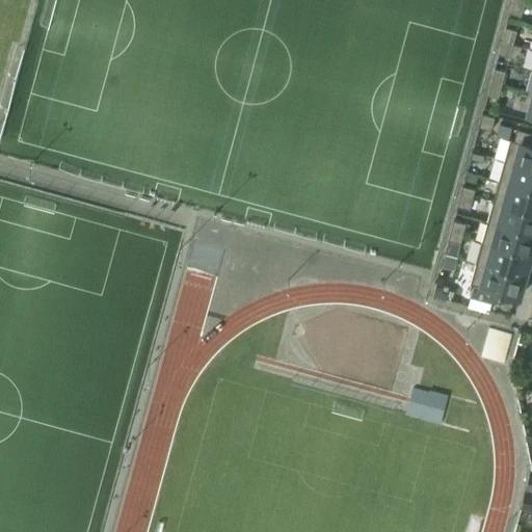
[(521,16),(524,2),(513,0),(512,0),(509,12),(521,16)]
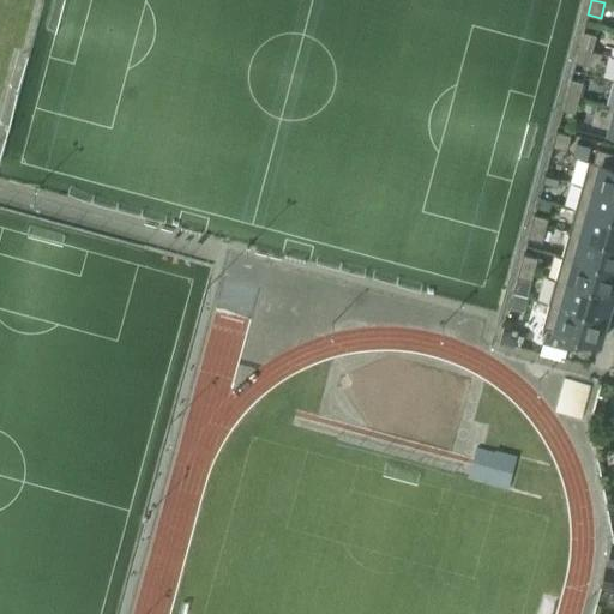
[(591,50),(596,35),(583,31),(579,47),(591,50)]
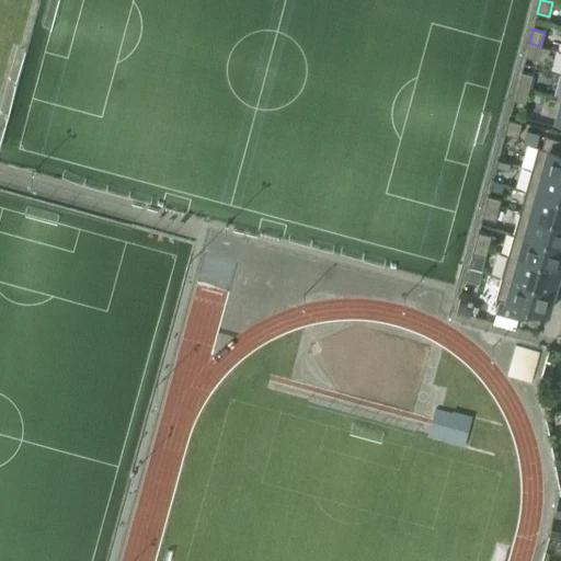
[(537,60),(540,46),(529,43),(525,57),(537,60)]
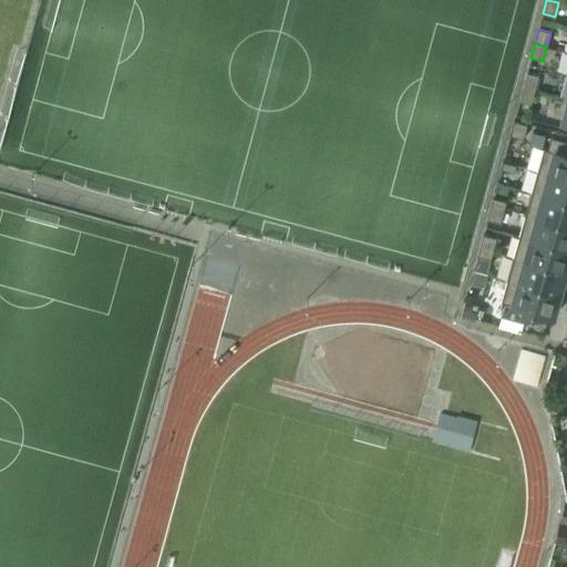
[(534,91),(538,75),(526,73),(523,88),(534,91)]
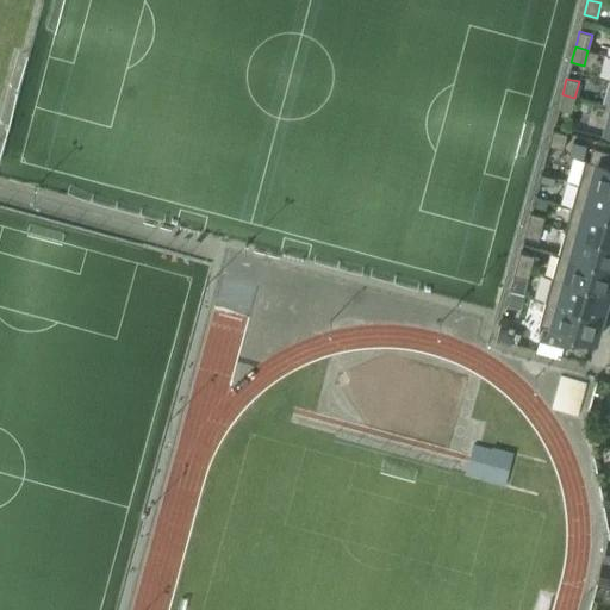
[(571,112),(574,98),(562,94),(558,109),(571,112)]
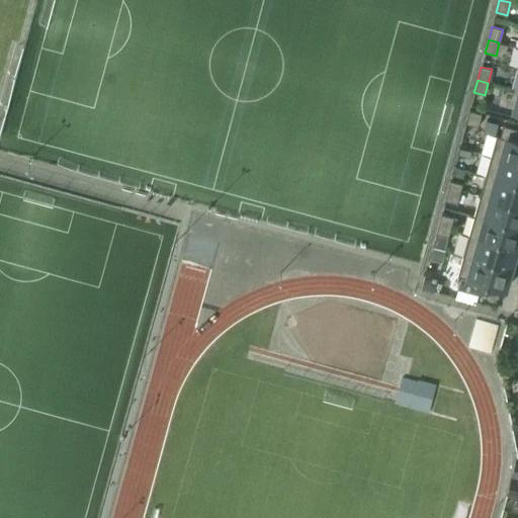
[(478,126),(482,113),(469,110),(465,123),(478,126)]
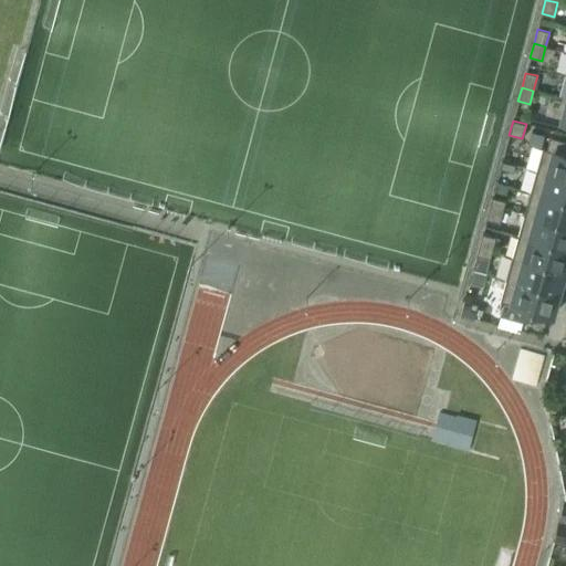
[(565,140),(549,136),(546,149),(543,148),(536,170),(565,178),(565,140)]
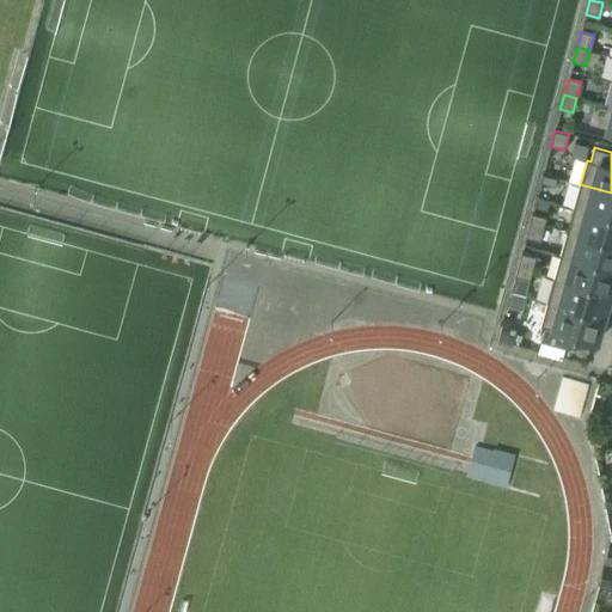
[(555,185),(557,178),(542,173),(540,182),(555,185)]
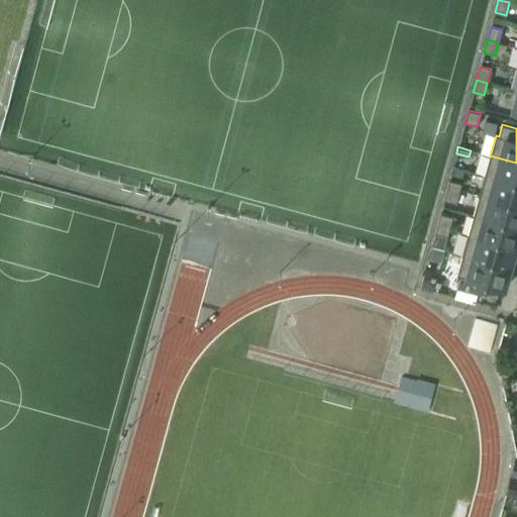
[(516,184),(516,163),(490,156),(485,176),(516,184)]
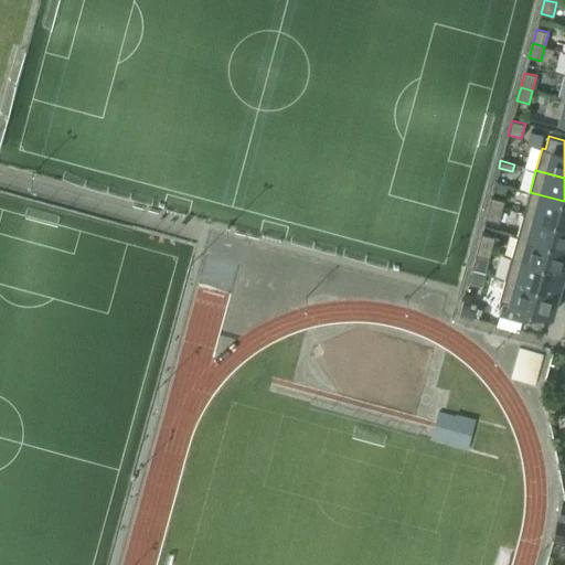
[(564,225),(564,201),(530,192),(523,213),(564,225)]
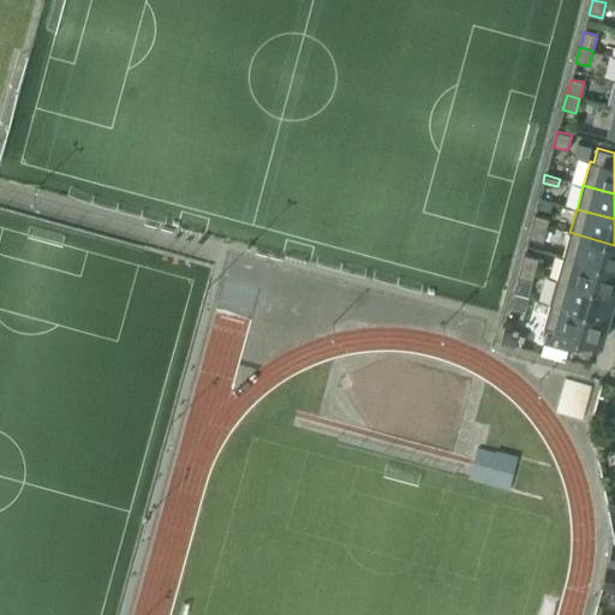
[(547,226),(549,219),(535,214),(532,222),(547,226)]
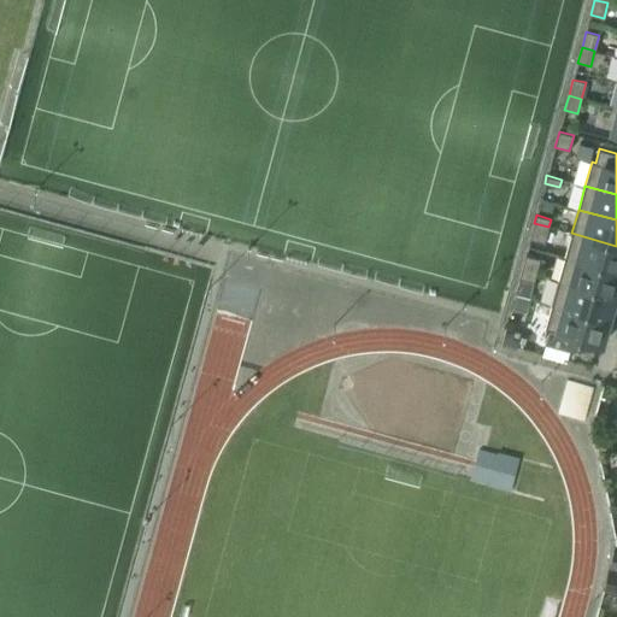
[(545,244),(548,227),(534,223),(529,239),(545,244)]
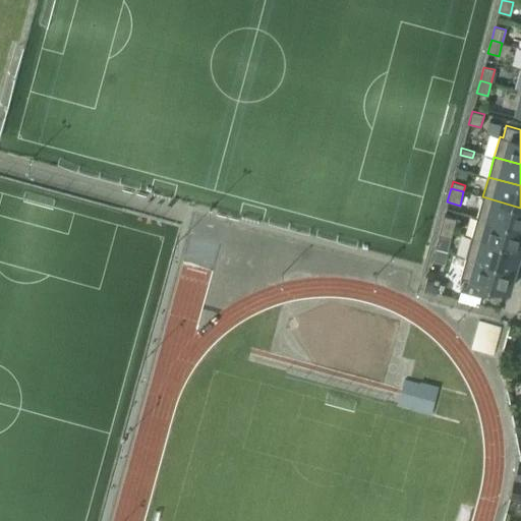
[(520,229),(520,208),(482,196),(477,217),(520,229)]
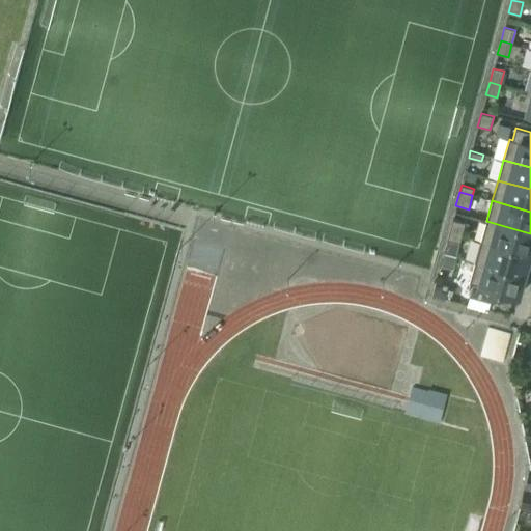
[(460,236),(465,222),(452,219),(448,233),(460,236)]
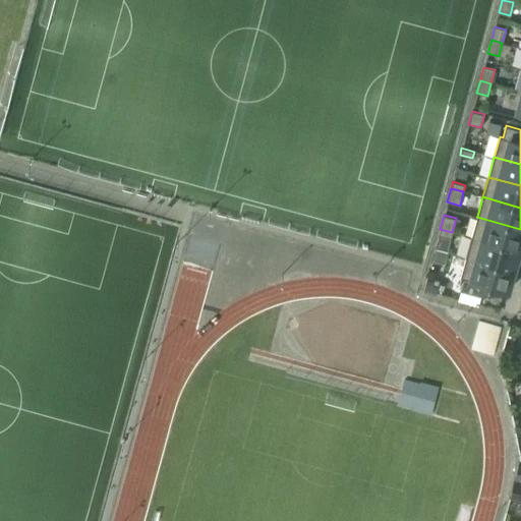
[(520,250),(520,244),(520,229),(477,217),(471,237),(520,250)]
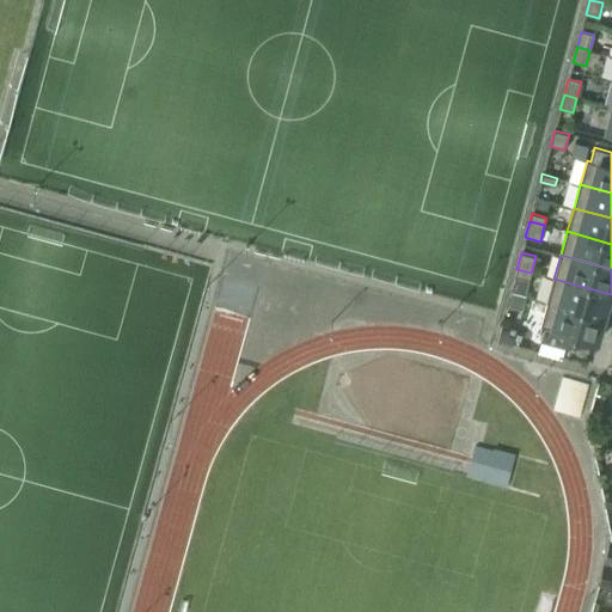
[(530,280),(531,273),(516,269),(514,276),(530,280)]
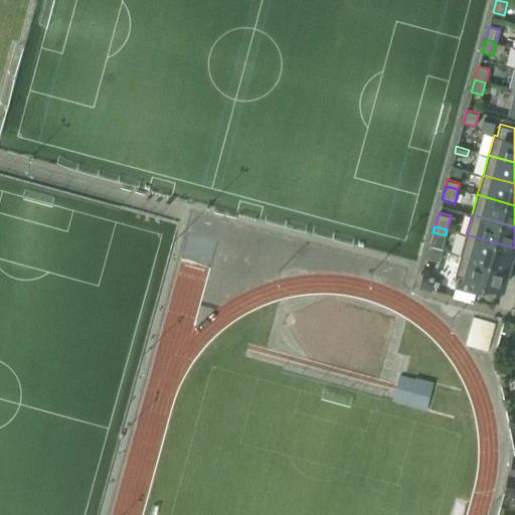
[(508,268),(514,247),(466,234),(461,253),(508,268)]
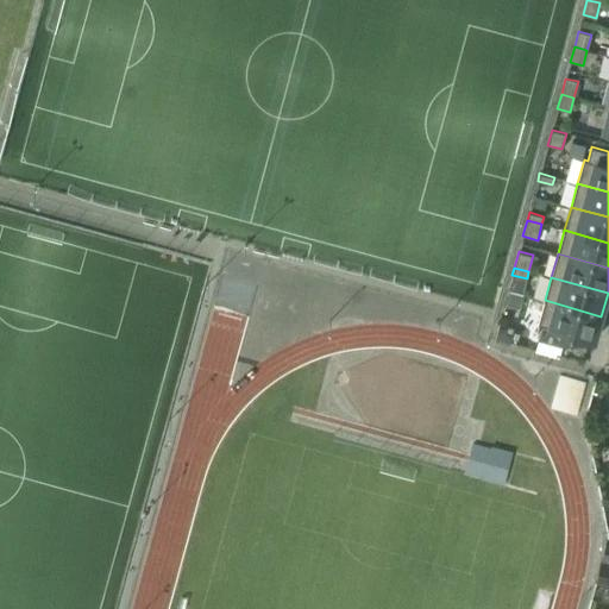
[(594,340),(601,316),(545,300),(538,325),(542,326),(539,339),(565,347),(569,333),(594,340)]
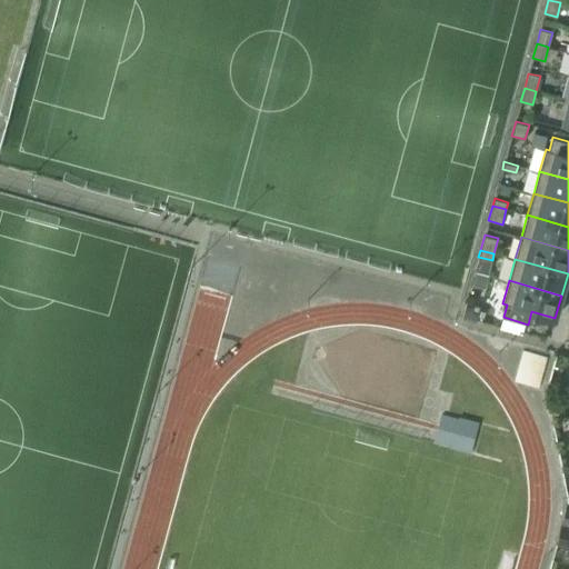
[(476,320),(480,306),(466,302),(462,317),(476,320)]
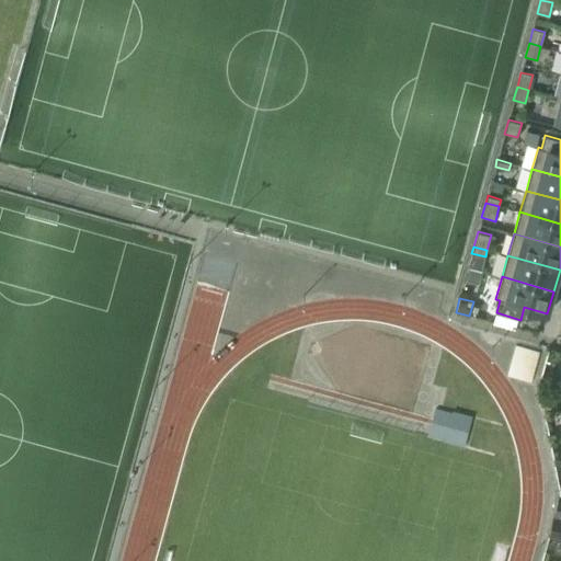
[(560,537),(560,516),(553,515),(548,534),(560,537)]
